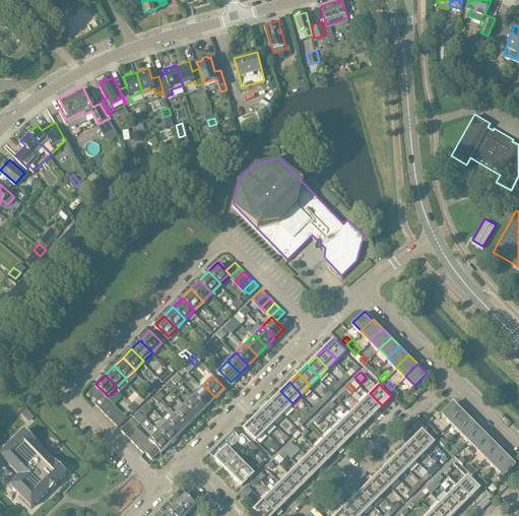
[(215,397),(203,385),(194,394),(206,406),(215,397)]
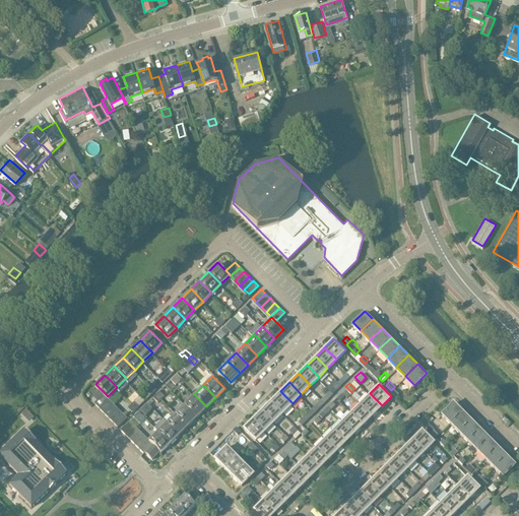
[(340,398),(345,393),(347,395),(351,392),(345,386),(337,395),(340,398)]
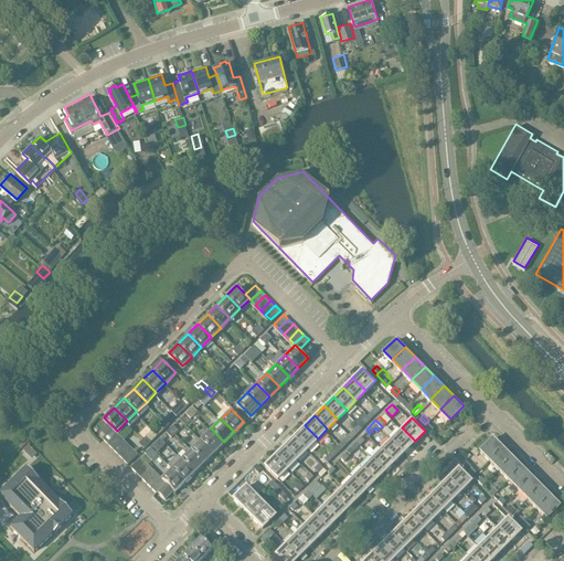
[(353,436),(363,426),(360,423),(350,433),(353,436)]
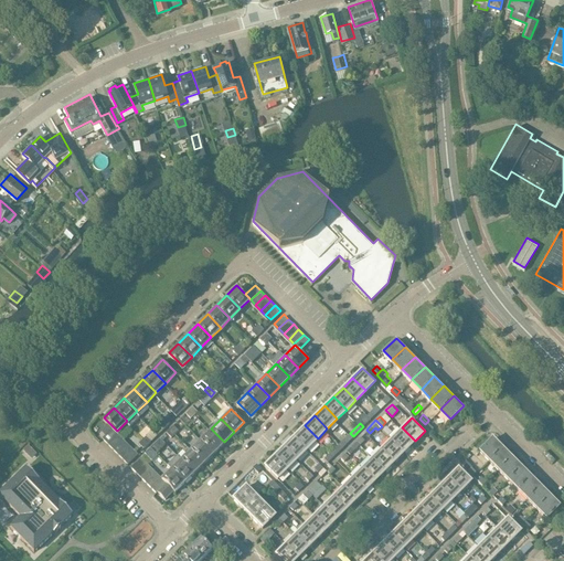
[(318,438),(305,425),(295,435),(308,447),(318,438)]
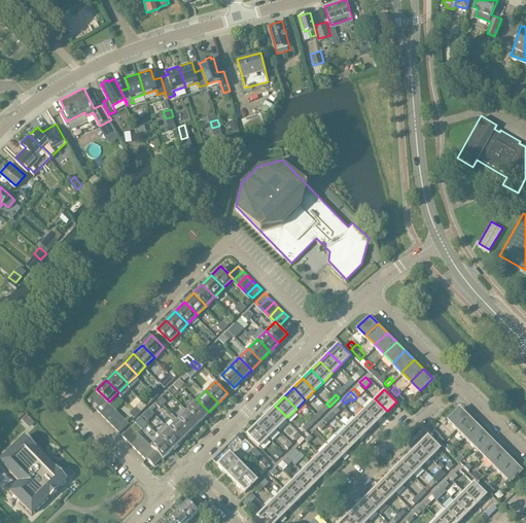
[(110,403),(109,402),(105,397),(96,407),(101,412),(110,403)]
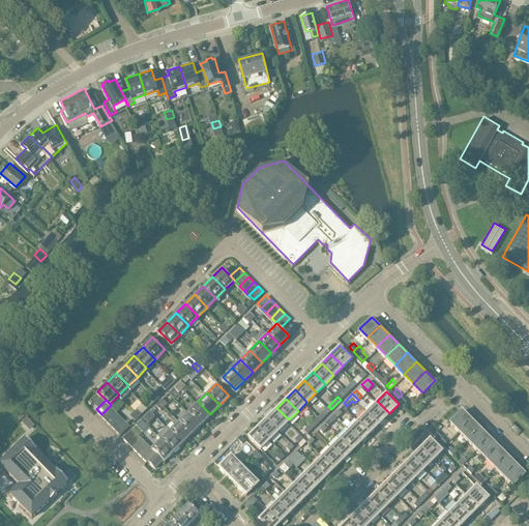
[(389,413),(377,401),(368,410),(380,421),(389,413)]
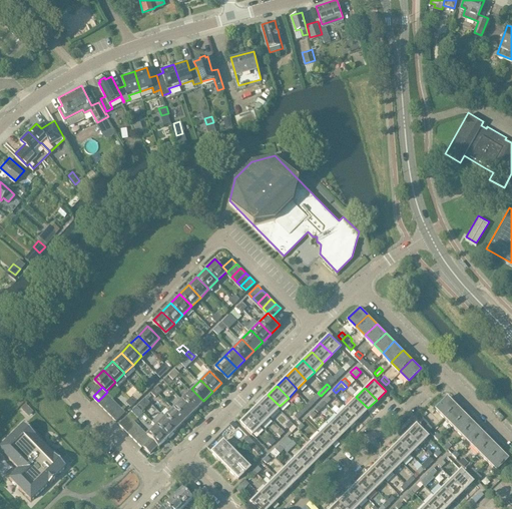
[(203,401),(191,389),(183,398),(194,410),(203,401)]
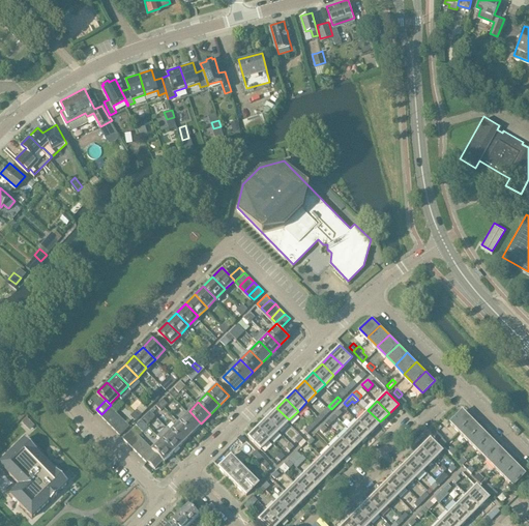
[(107,418),(116,409),(111,405),(101,414),(107,418)]
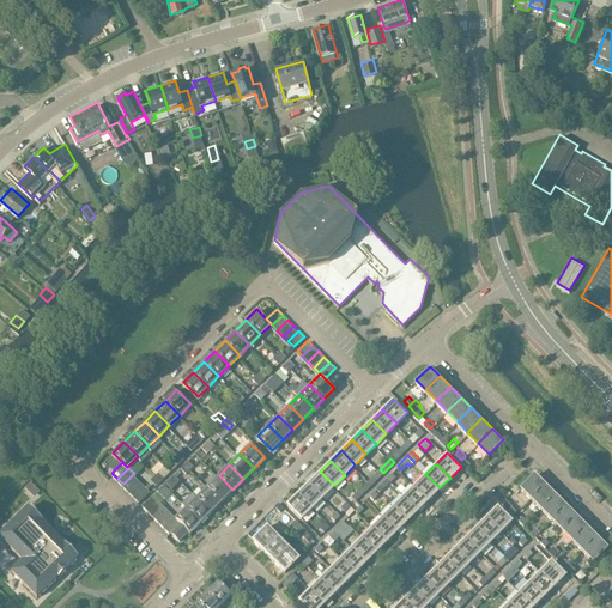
[(373,484),(383,473),(380,469),(369,479),(373,484)]
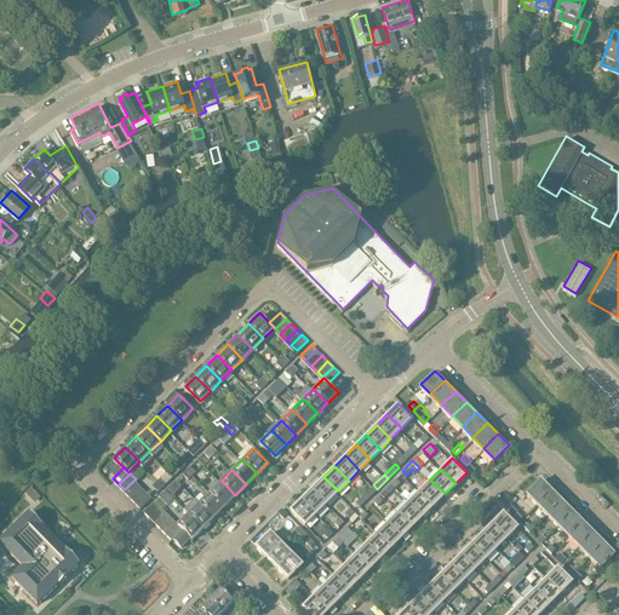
[(338,490),(324,477),(313,487),(327,501),(338,490)]
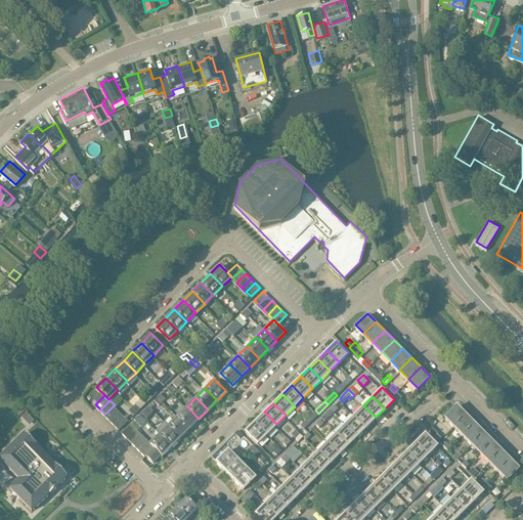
[(454,425),(467,413),(458,403),(445,416),(454,425)]
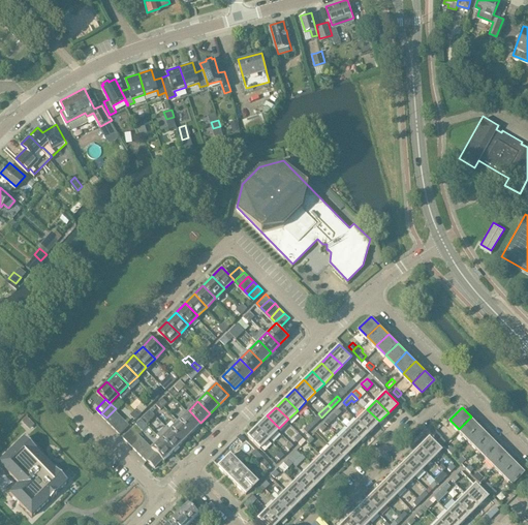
[(111,423),(120,413),(116,408),(106,418),(111,423)]
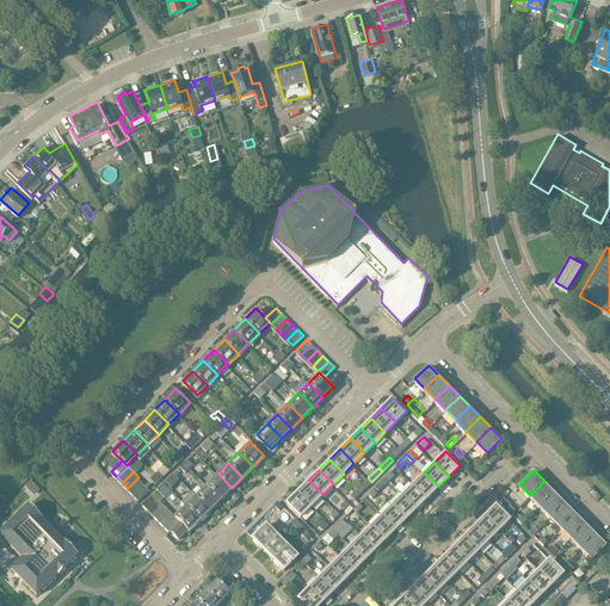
[(438,486),(424,472),(414,482),(427,496),(438,486)]
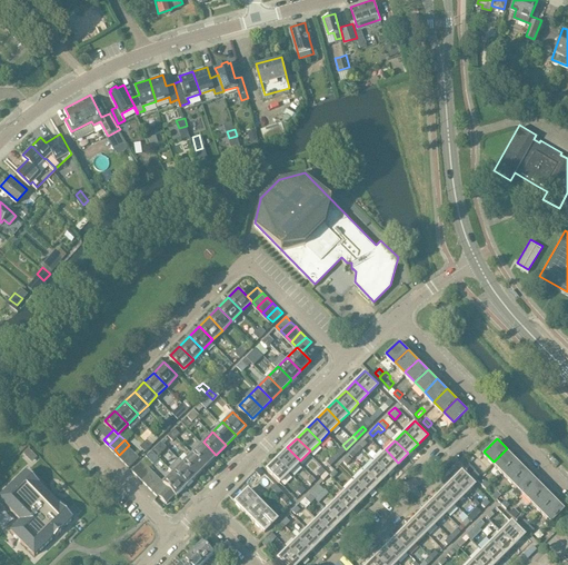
[(216,455),(203,442),(193,450),(207,464),(216,455)]
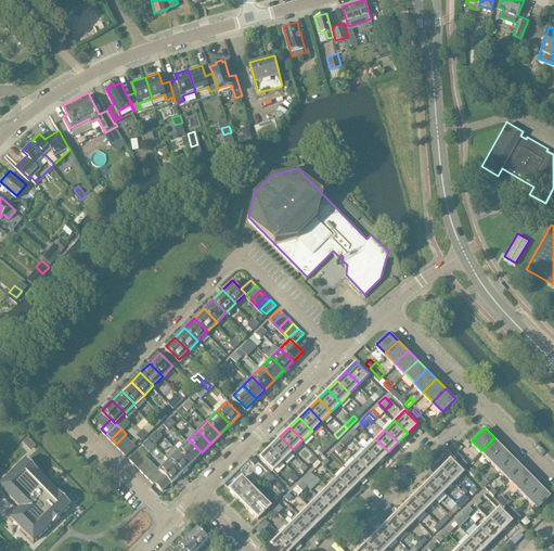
[(344,444),(353,435),(350,432),(340,440),(344,444)]
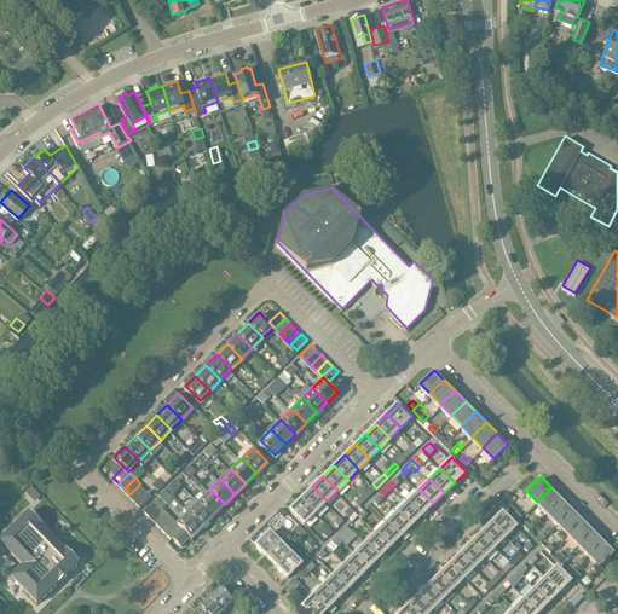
[(32,484),(27,488),(32,493),(36,488),(32,484)]
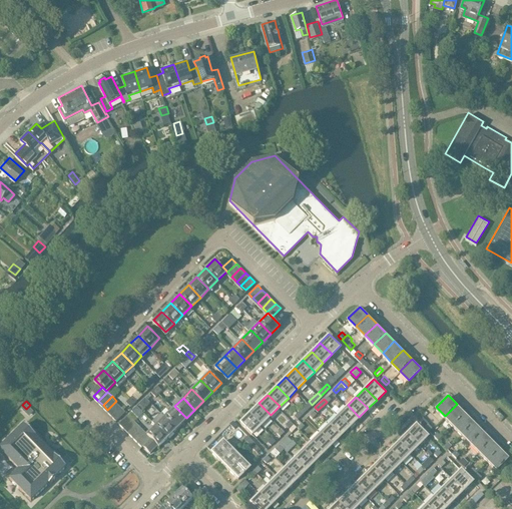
[(112,414),(121,405),(116,401),(107,410),(112,414)]
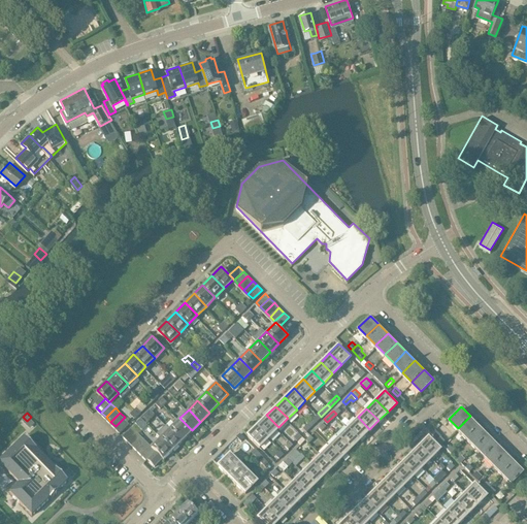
[(313,425),(321,417),(318,413),(309,422),(313,425)]
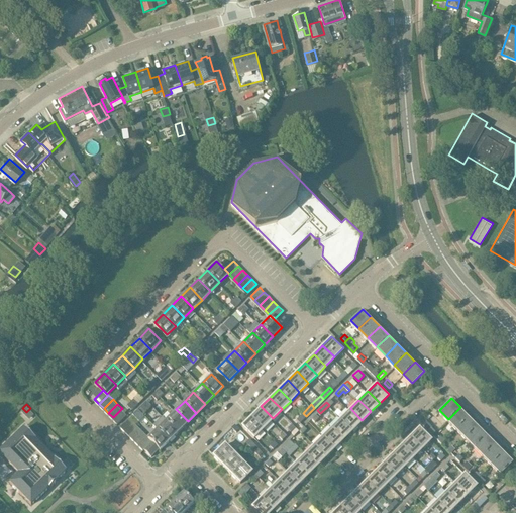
[(273,418),(261,406),(252,415),(265,427),(273,418)]
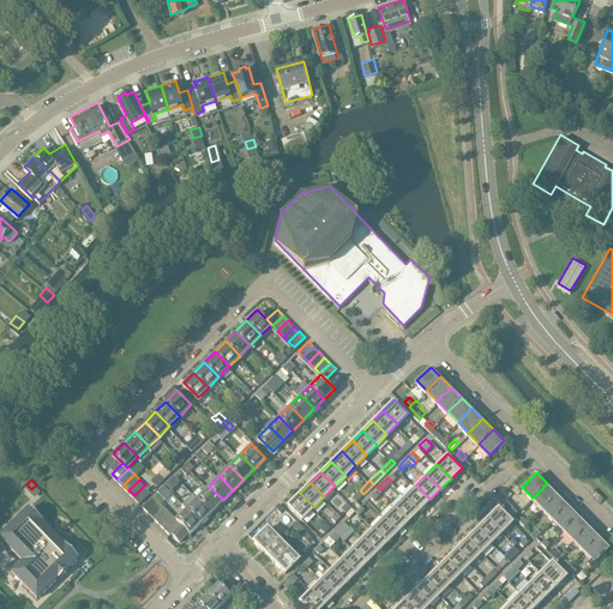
[(164,483),(158,489),(166,498),(172,492),(170,489),(164,483)]
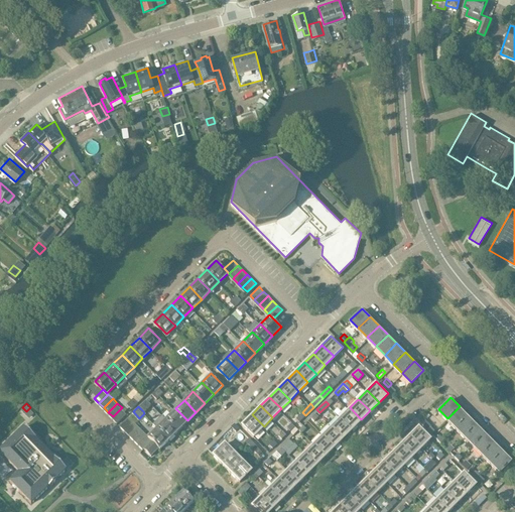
[(457,427),(469,415),(460,406),(447,418),(457,427)]
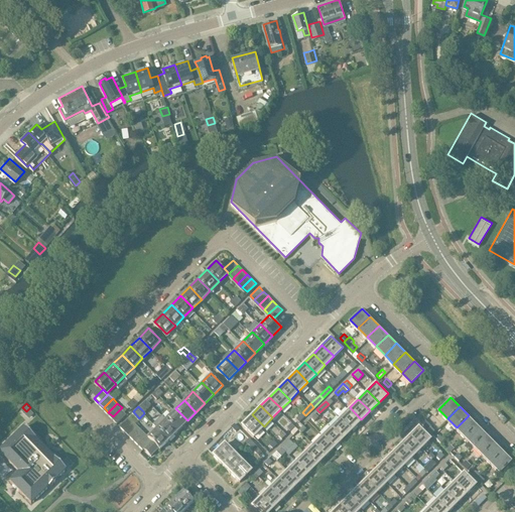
[(118,421),(127,412),(122,407),(113,416),(118,421)]
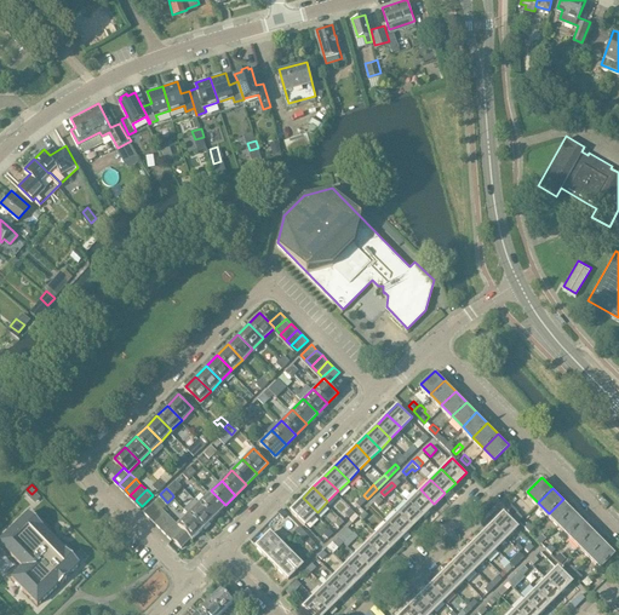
[(434,504),(420,489),(410,500),(424,515),(434,504)]
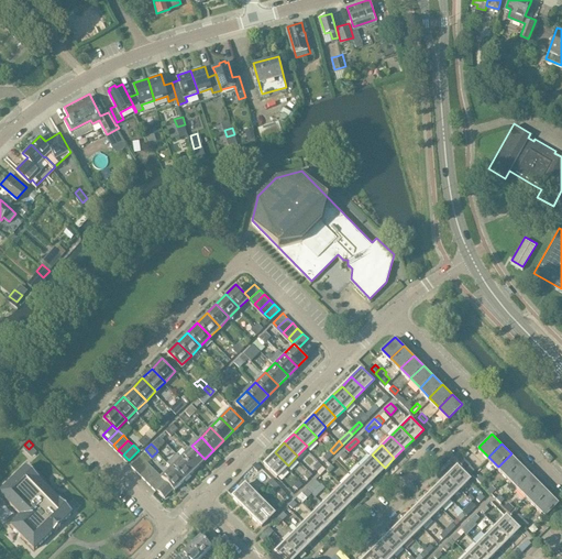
[(205,459),(191,446),(182,456),(195,469),(205,459)]
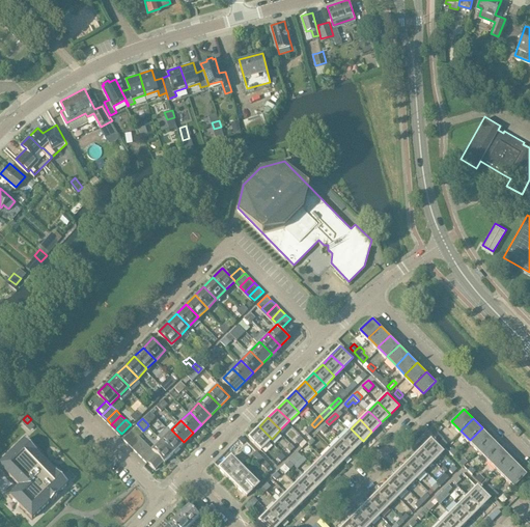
[(324,431),(329,424),(326,421),(321,427),(324,431)]
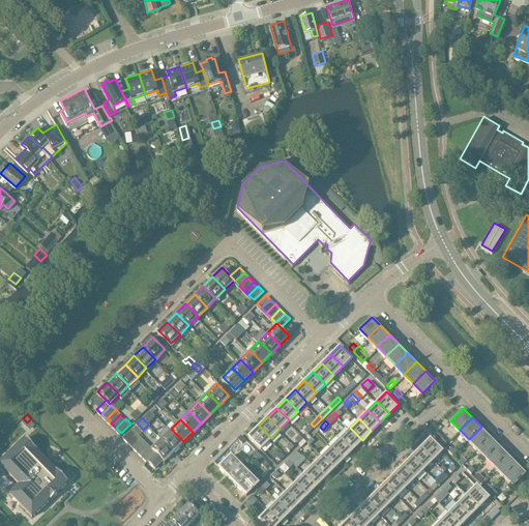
[(433,425),(432,431),(439,439),(443,443),(447,439),(443,435),(433,425)]
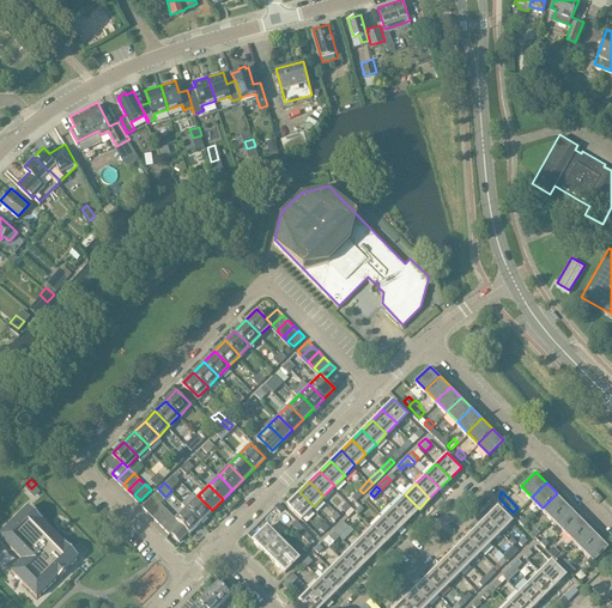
[(314,506),(300,492),(289,503),(303,517),(314,506)]
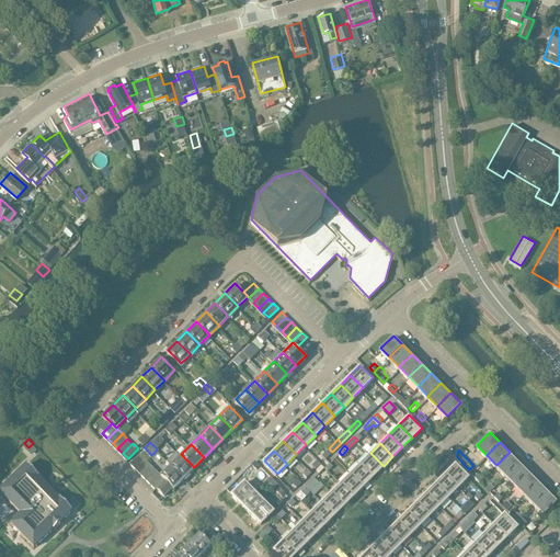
[(136,466),(146,456),(140,452),(130,462),(136,466)]
